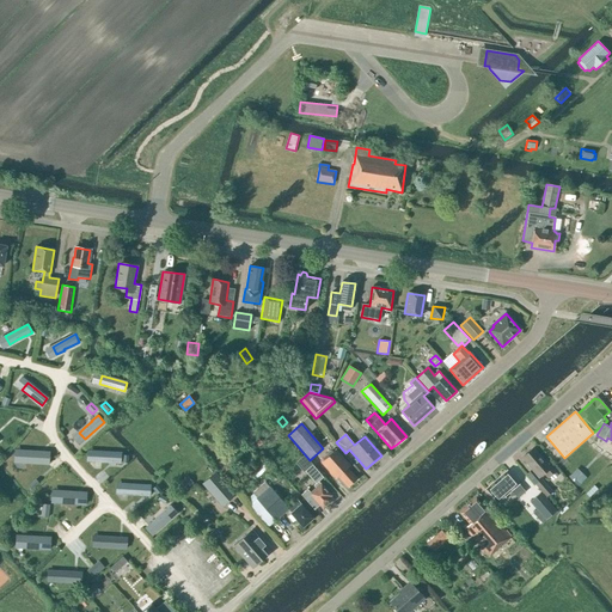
[(544,461),(533,448),(521,458),(539,478),(544,473),(548,478),(556,471),(545,459),(544,461)]
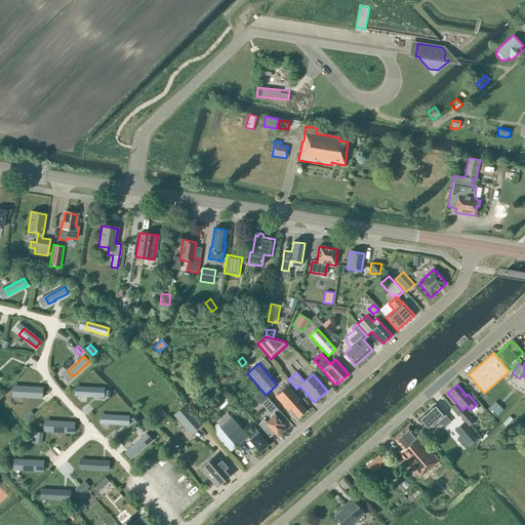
[(275,397),(288,410),(290,408),(298,417),(306,411),(299,404),(303,402),(300,400),(300,399),(288,386),(275,397)]
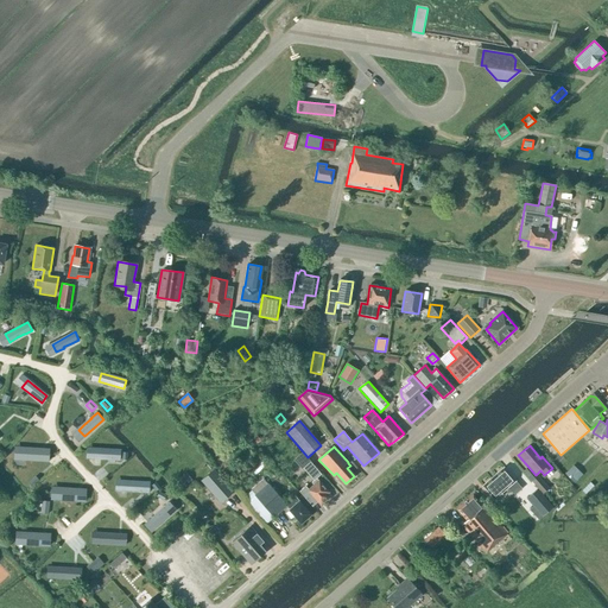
[(31,450),(23,449),(21,458),(48,460),(48,450),(39,450),(31,450)]
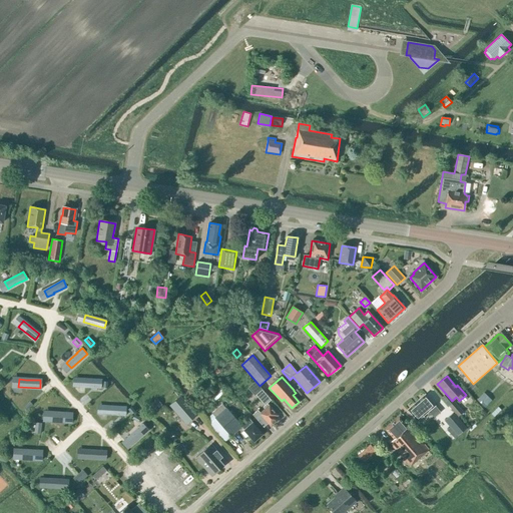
[(80,379),(79,387),(86,387),(94,387),(94,388),(101,388),(101,380),(80,379)]
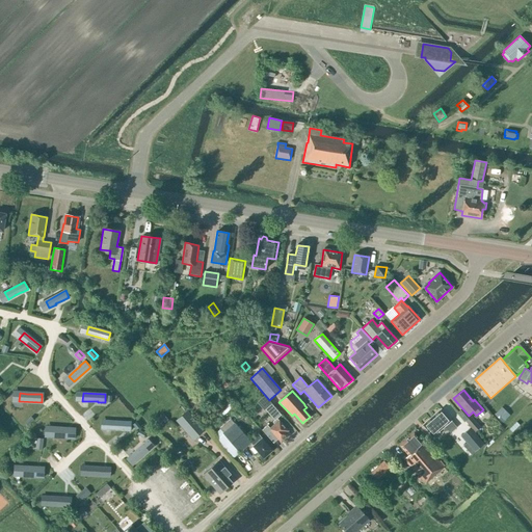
[(216,410),(222,417),(234,405),(228,399),(216,410)]
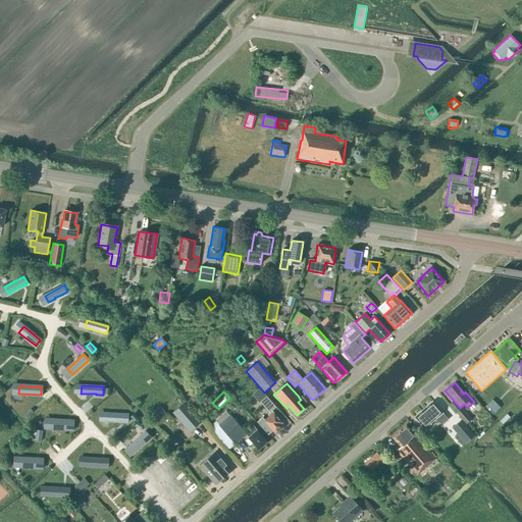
[(282,423),(271,411),(275,408),(266,397),(260,403),(269,413),(267,414),(269,417),(265,421),(262,418),(257,422),(268,435),(273,431),(275,434),(282,428),(279,425),(282,423)]
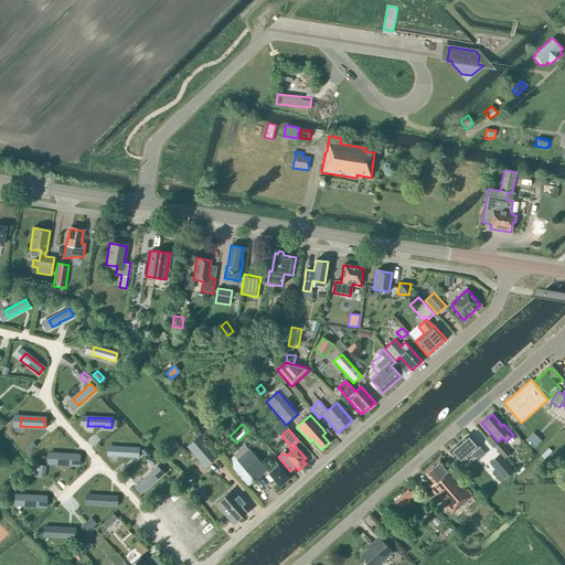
[(468,435),(448,451),(459,465),(472,452),(476,457),(482,451),(468,435)]
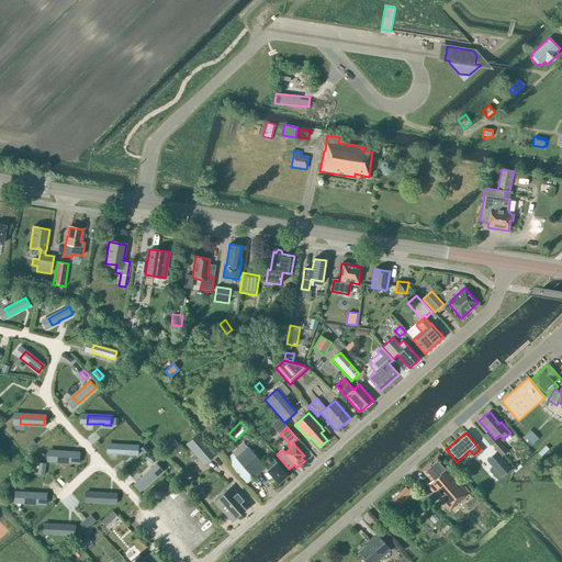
[(530,447),(536,441),(527,433),(521,438),(530,447)]
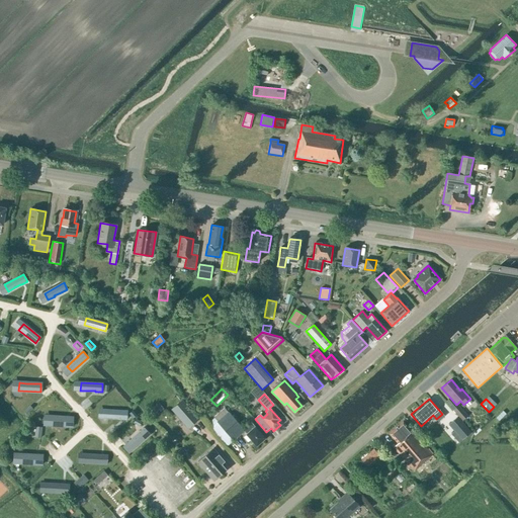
[(187,430),(199,420),(183,401),(171,410),(187,430)]
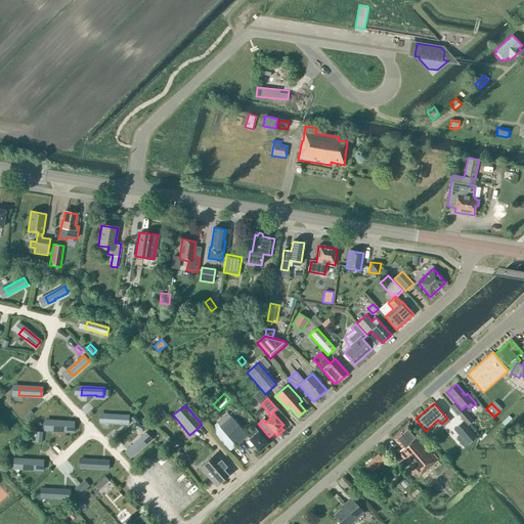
[(161,408),(153,417),(158,422),(166,413),(161,408)]
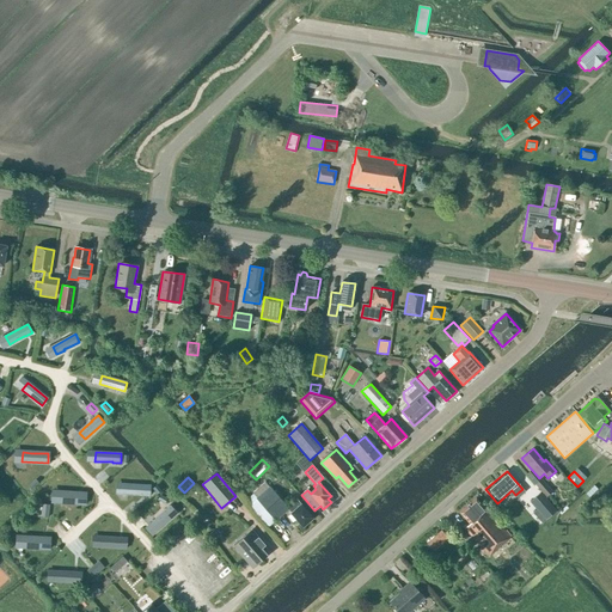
[(546,497),(552,491),(542,478),(536,484),(546,497)]
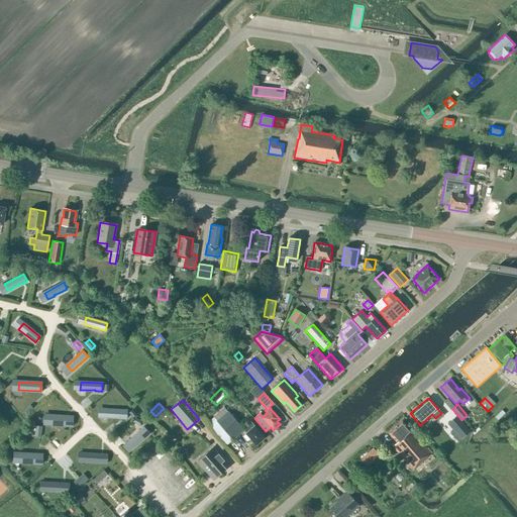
[(27,414),(33,409),(30,405),(24,410),(27,414)]
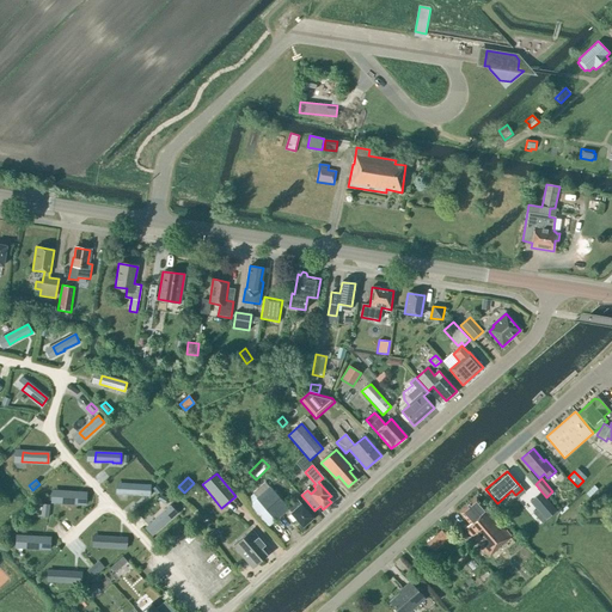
[(287,508),(275,494),(264,482),(252,493),(257,499),(268,512),(276,521),(288,510),(291,513),(291,514),(303,527),(313,518),(300,505),(297,500),(287,508)]
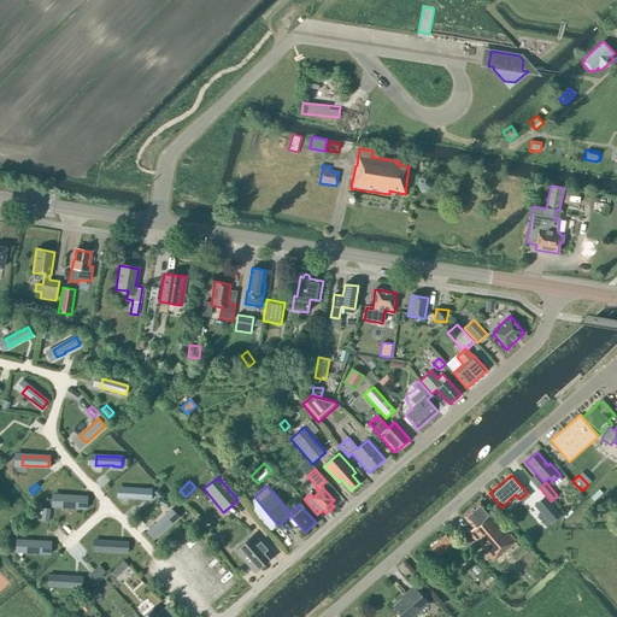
[(125,488),(124,498),(134,498),(142,498),(142,499),(151,499),(151,491),(125,488)]
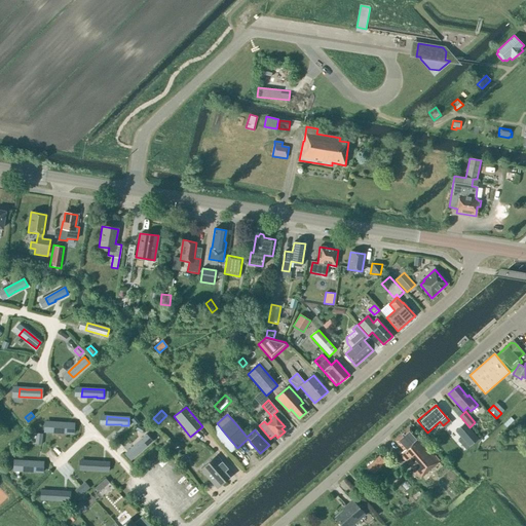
[(59,423),(51,423),(51,430),(73,433),(73,424),(66,424),(59,424),(59,423)]
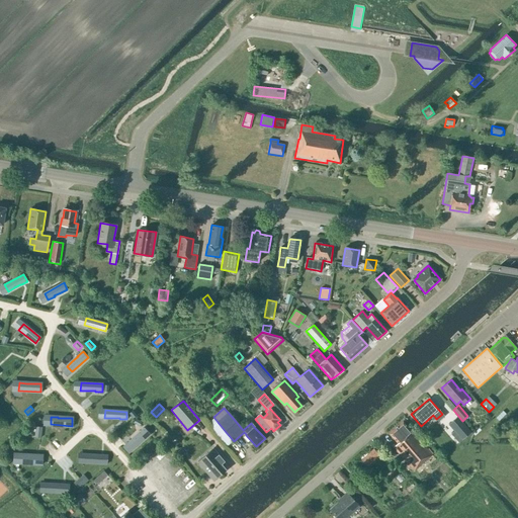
[(471,432),(458,417),(448,425),(461,440),(471,432)]
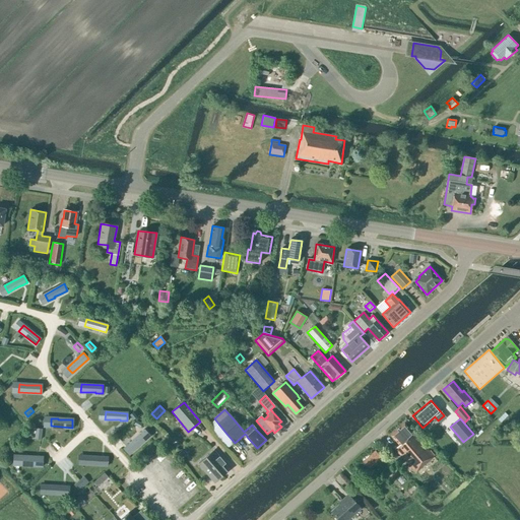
[(416,473),(434,457),(404,424),(390,436),(399,446),(395,449),(416,473)]
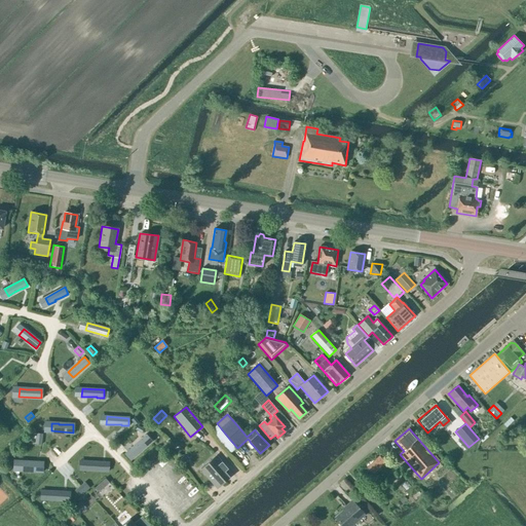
[(130,450),(136,456),(141,451),(146,446),(152,441),(147,436),(130,450)]
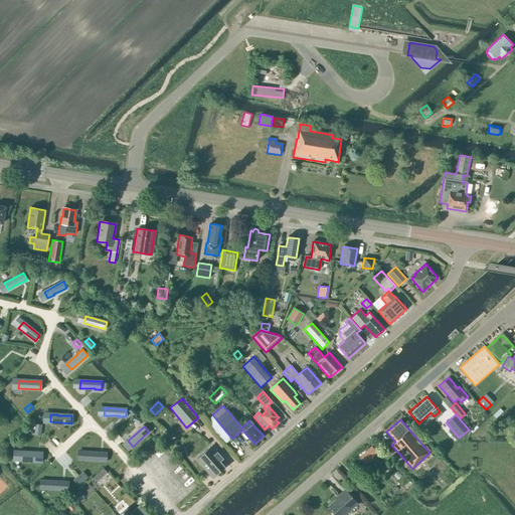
[(371,458),(368,454),(374,449),(371,446),(359,457),(365,464),(371,458)]
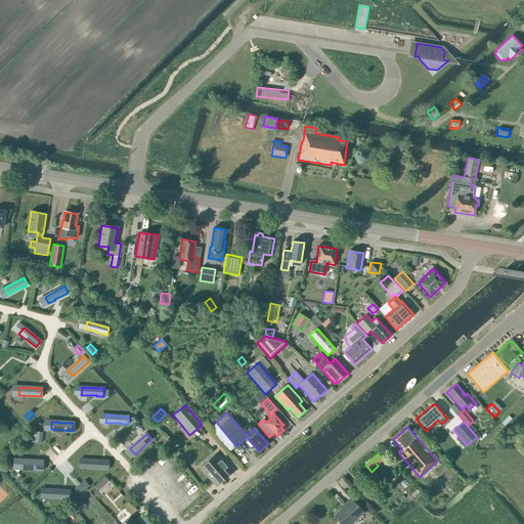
[(183,454),(179,457),(184,463),(188,459),(183,454)]
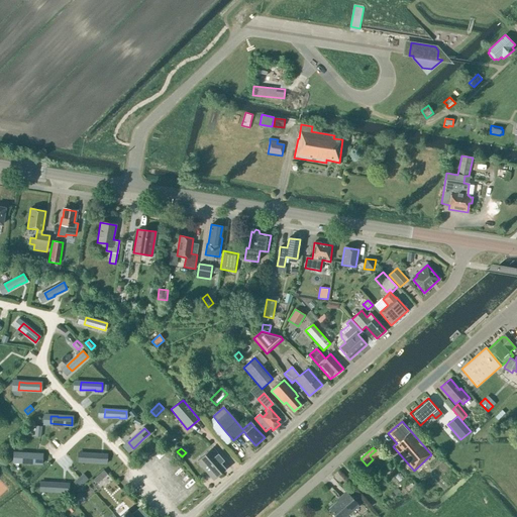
[(214,481),(226,470),(220,463),(223,460),(212,448),(197,461),(214,481)]
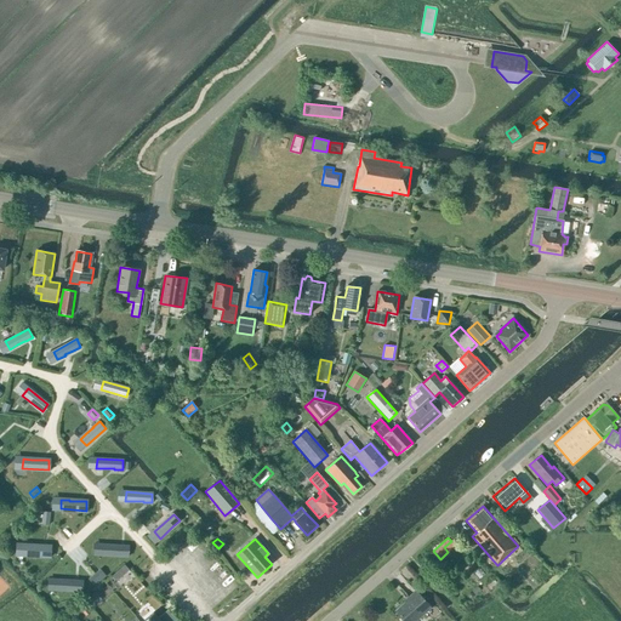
[(110,546),(102,545),(101,554),(127,556),(127,546),(119,546),(110,546)]
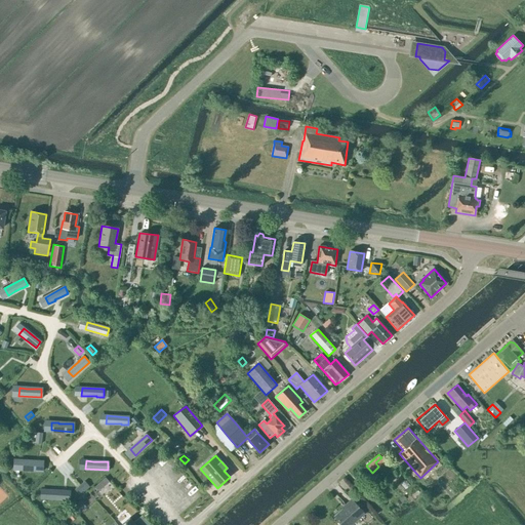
[(28,461),(21,461),(19,469),(42,470),(42,462),(35,461),(35,462),(28,461)]
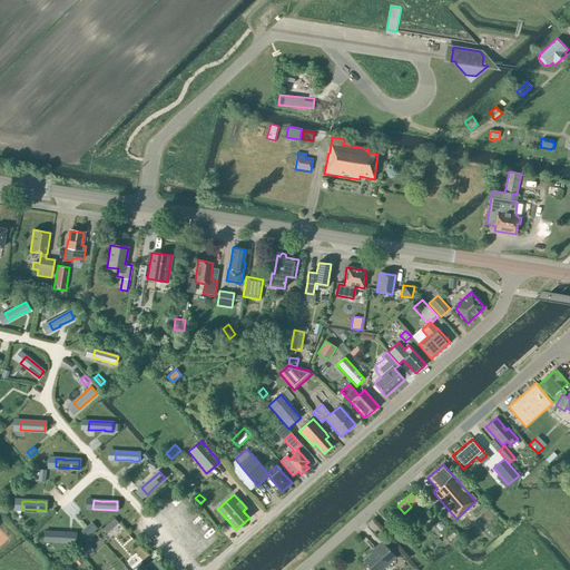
[(91,533),(97,529),(92,523),(87,528),(91,533)]
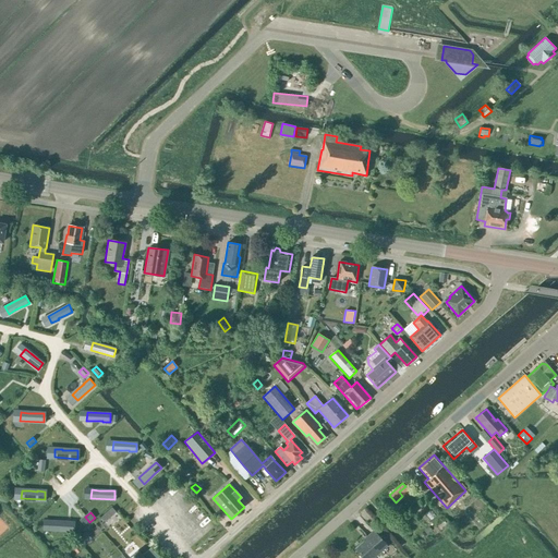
[(89,522),(85,517),(80,521),(84,525),(89,522)]
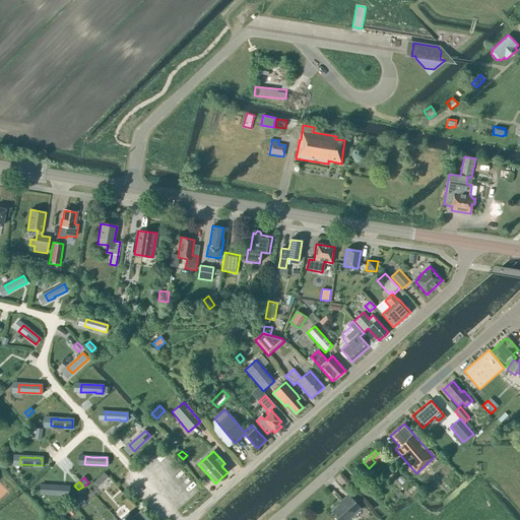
[(54,486),(47,485),(47,494),(68,495),(68,486),(61,486),(54,486)]
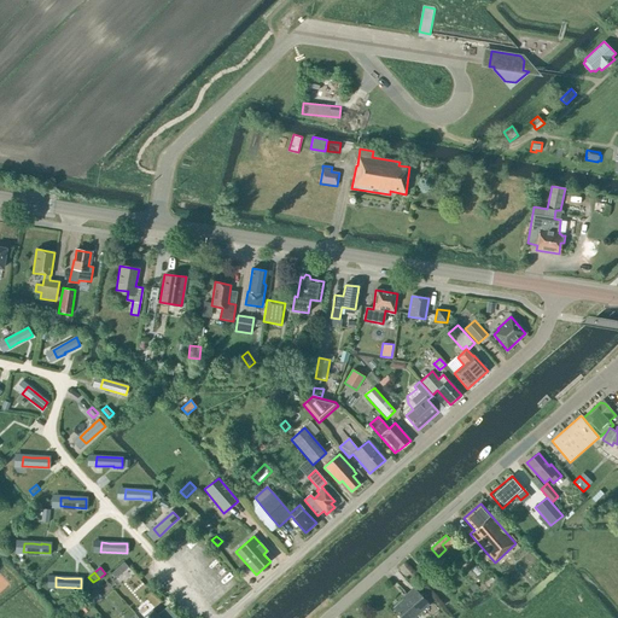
[(401,617),(413,617),(429,605),(414,588),(406,595),(407,596),(394,608),(401,617)]
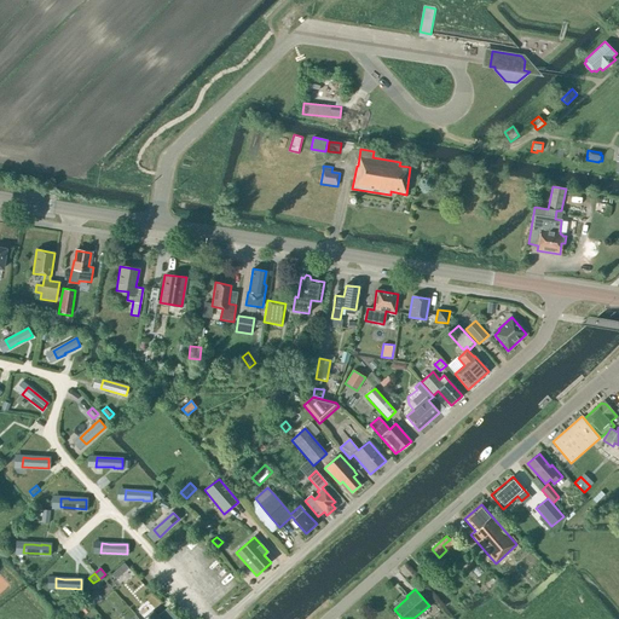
[(92,603),(102,599),(97,590),(88,595),(92,603)]
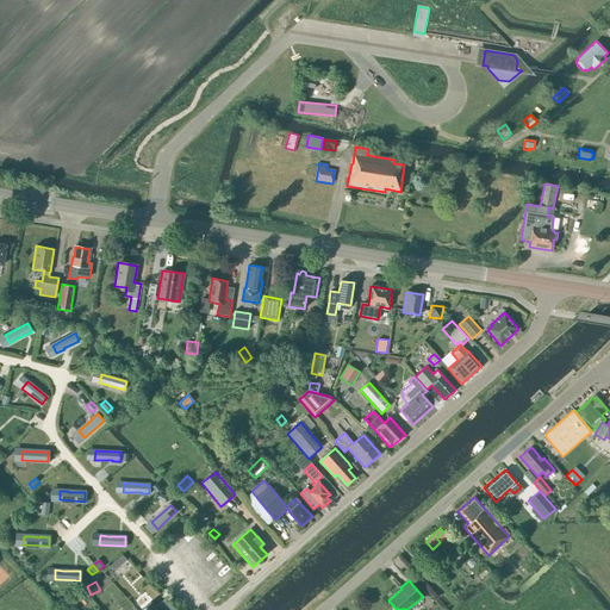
[(85,605),(88,602),(81,593),(76,597),(85,605)]
